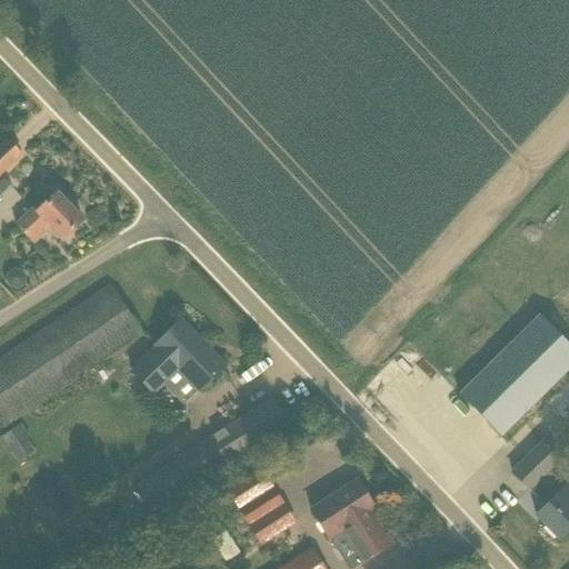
[(0,175),(21,156),(7,141),(0,147),(0,175)]
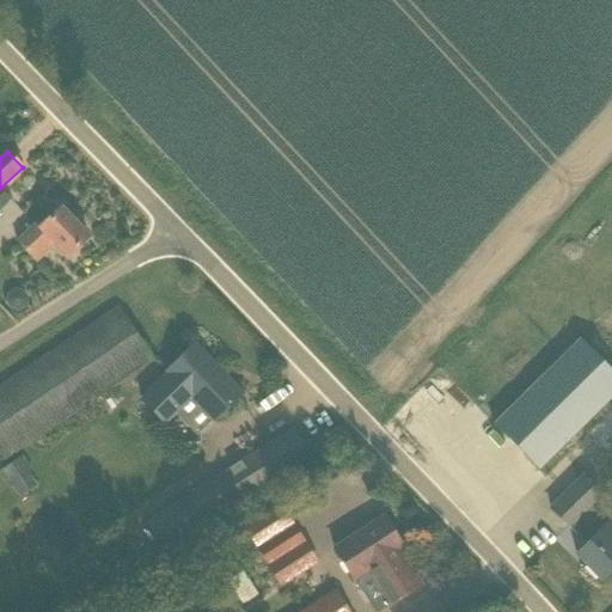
[(36,225),(17,243),(37,263),(54,245),(66,258),(89,237),(62,209),(41,230),(36,225)]
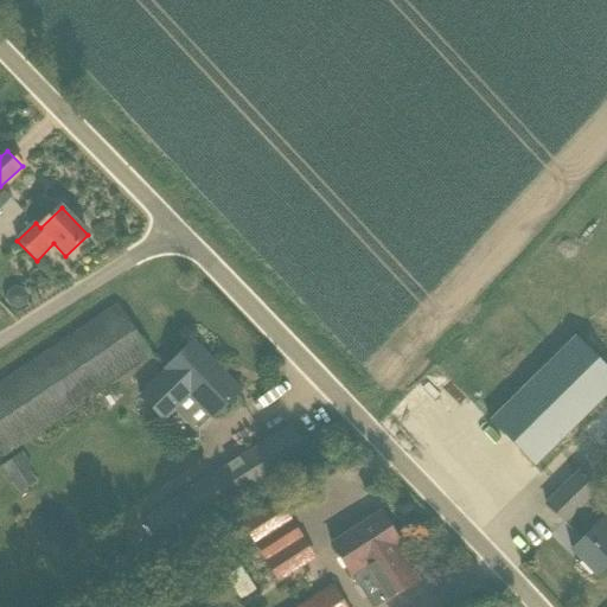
[(7,293),(6,300),(11,306),(18,307),(24,302),(25,296),(20,291),(13,289),(7,293)]
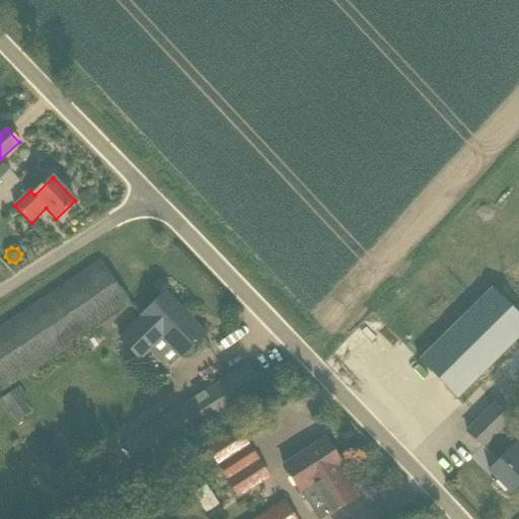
[(0,391),(125,308),(130,305),(100,262),(0,328),(0,391)]
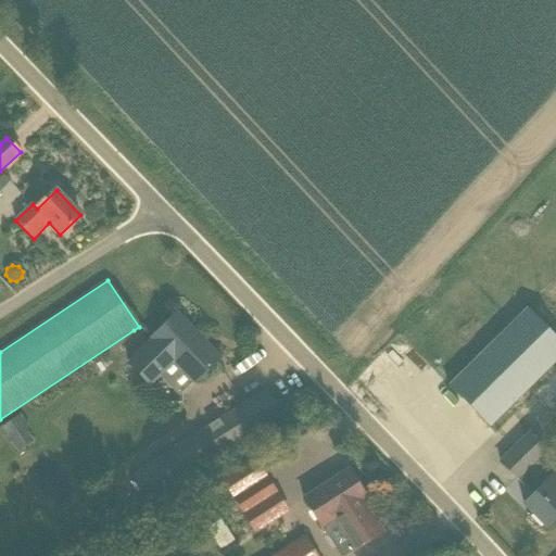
[(490,428),(555,362),(555,339),(525,308),(449,387),(490,428)]
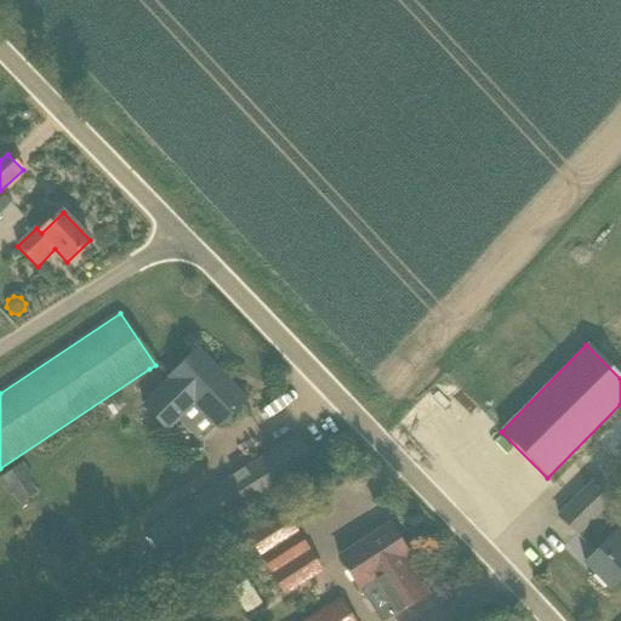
[(244,400),(197,352),(170,377),(172,379),(144,406),(167,429),(194,403),(218,427),(244,400)]
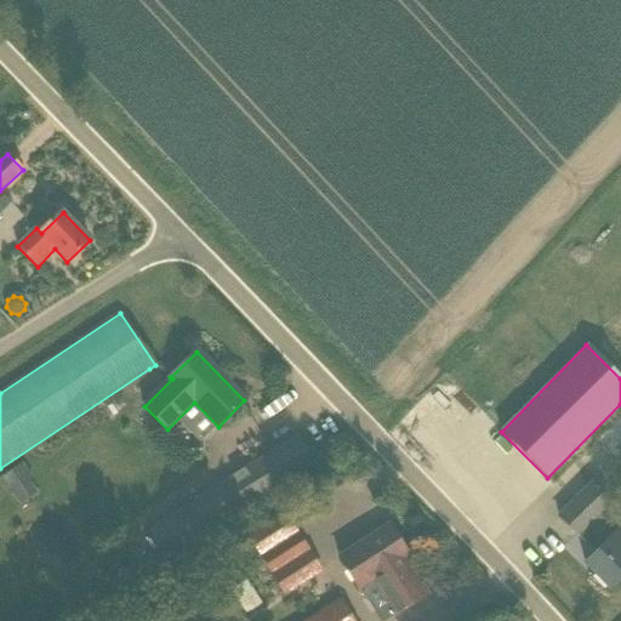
[(297,436),(147,531),(165,559),(315,465),(297,436)]
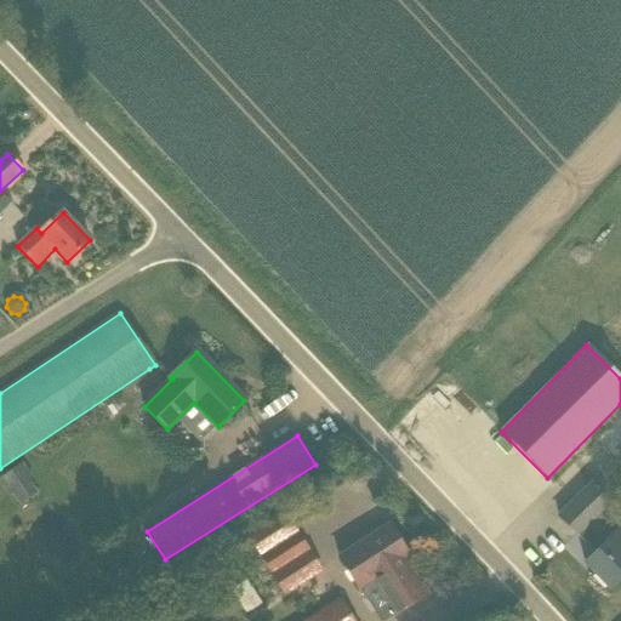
[(23,465),(5,476),(21,502),(40,491),(23,465)]
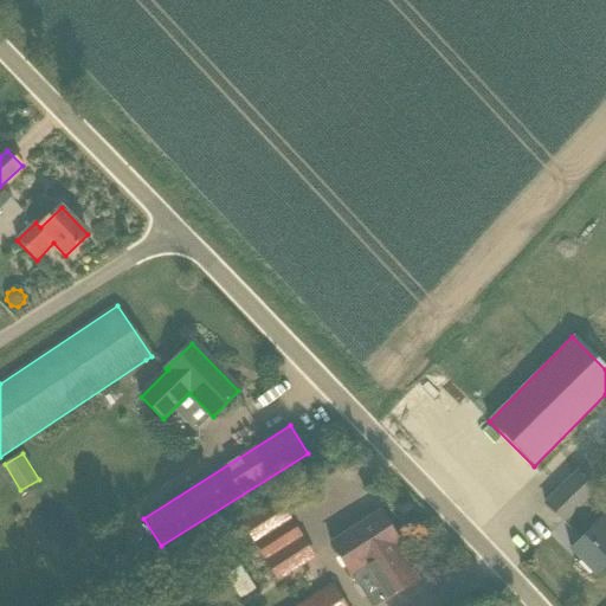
[(578,472),(546,504),(563,523),(567,520),(584,536),(571,549),(595,575),(605,565),(605,507),(593,494),(595,491),(578,472)]
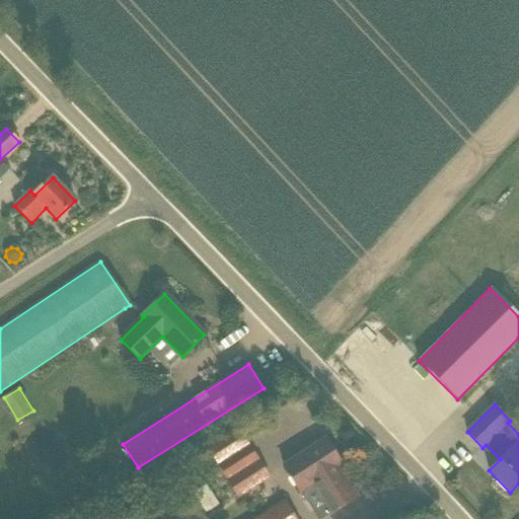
[(269,477),(237,429),(206,448),(238,497),(269,477)]
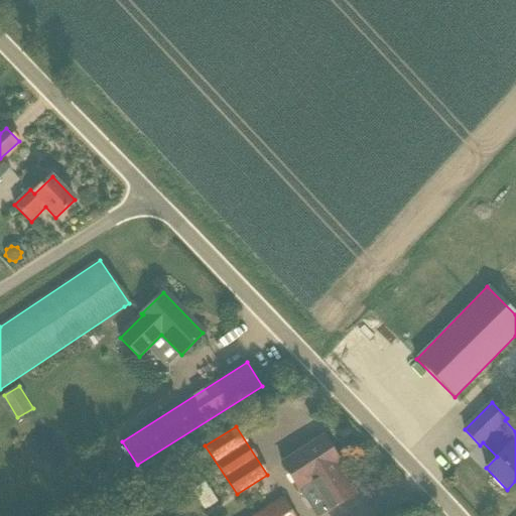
[(319,515),(321,515),(355,495),(335,465),(340,462),(324,436),(282,464),(303,497),(306,495),(319,515)]
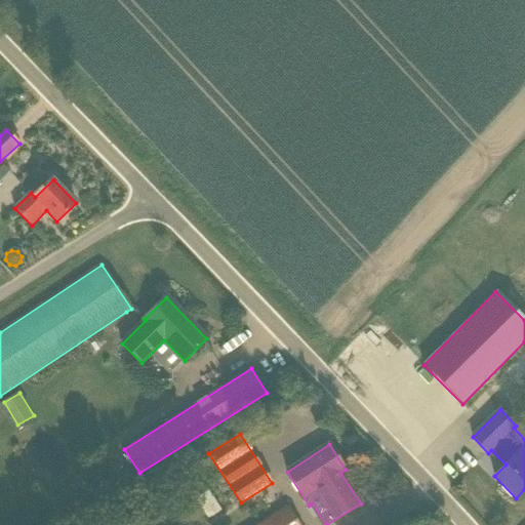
[(298,524),(287,507),(257,524),(298,524)]
